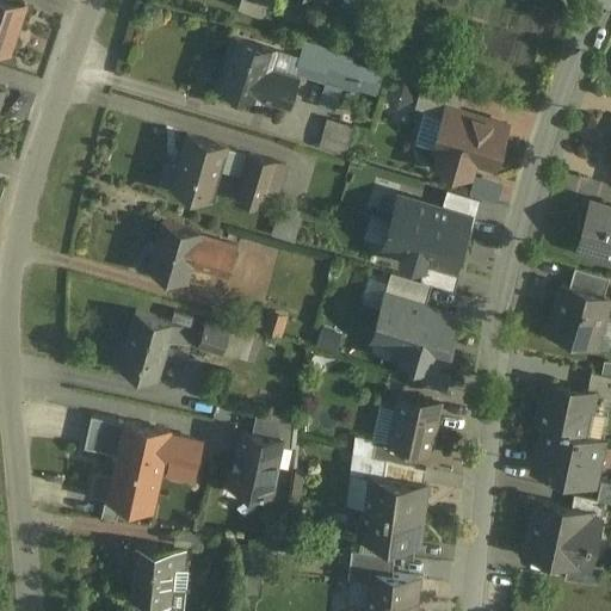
[(0,0),(0,45),(10,49),(24,4),(12,0),(0,0)]
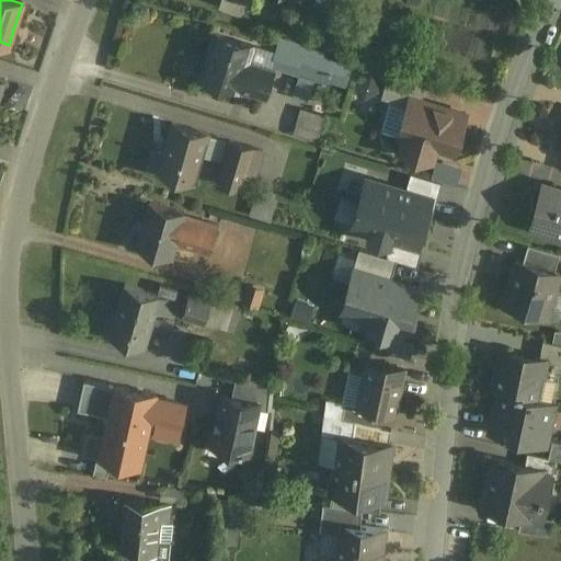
[(219,0),(218,6),(240,13),(243,0),(219,0)]
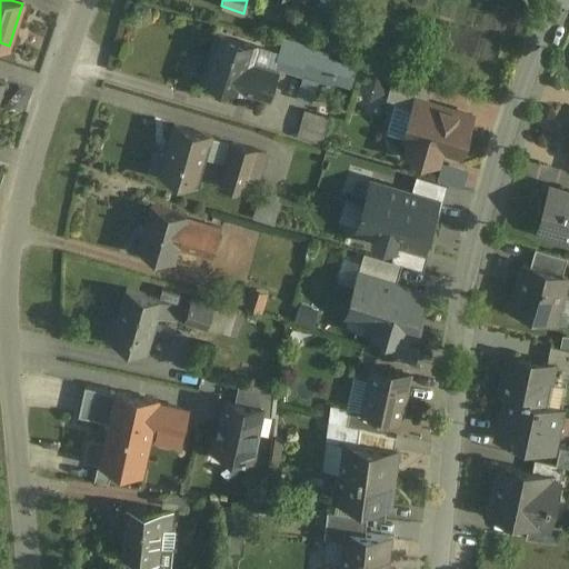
[(255,46),(217,35),(202,79),(240,90),(240,89),(268,97),(277,71),(249,63),(255,46)]
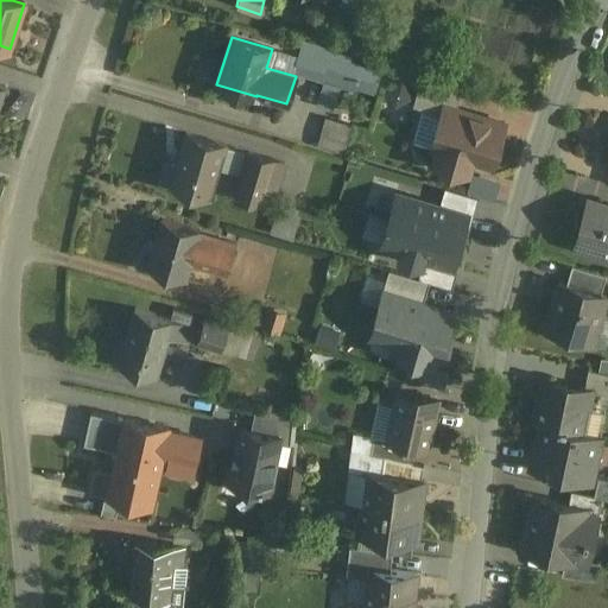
[(337,54),(336,56),(305,46),(305,50),(299,48),(295,67),(298,68),(298,69),(311,73),(311,71),(327,77),(325,81),(339,86),(353,90),(361,68),(346,62),(348,57),(337,54)]
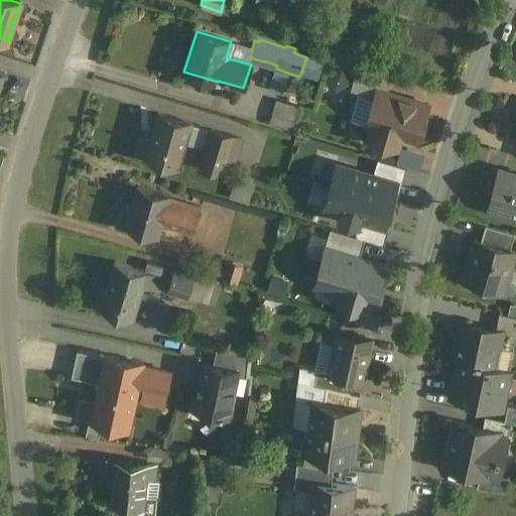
[(391,79),(356,68),(350,90),(359,92),(375,97),(377,90),(387,93),(391,79)]
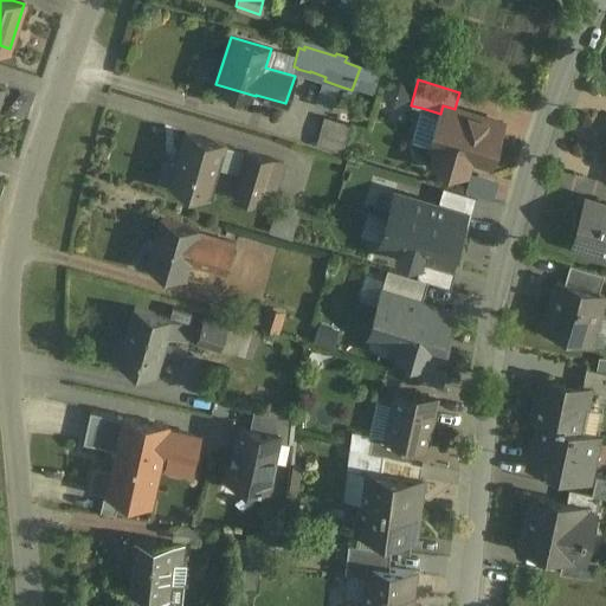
[(323,81),(316,104),(330,109),(337,85),(324,81),(323,81)]
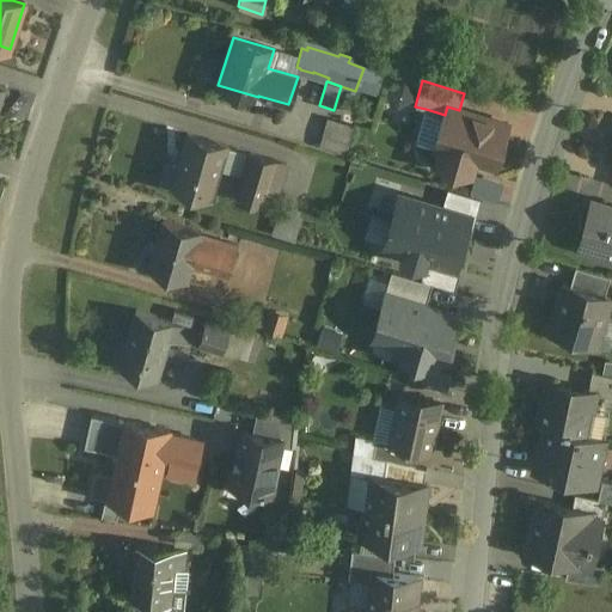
[(459,110),(447,106),(445,115),(434,147),(441,150),(439,157),(473,166),(475,159),(495,165),(507,124),(459,110)]
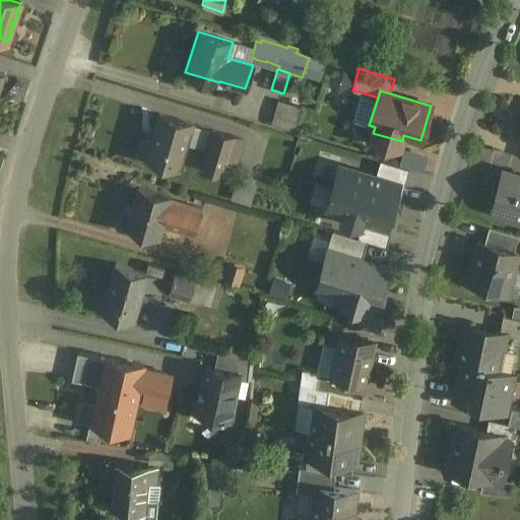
[(378,98),(362,92),(352,120),(369,125),(378,98)]
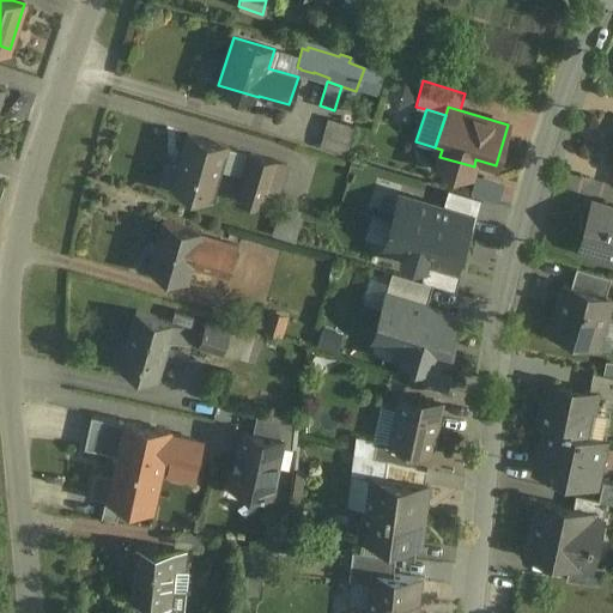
[(354,127),(328,117),(323,133),(331,135),(328,141),(343,147),(345,140),(350,143),(354,127)]
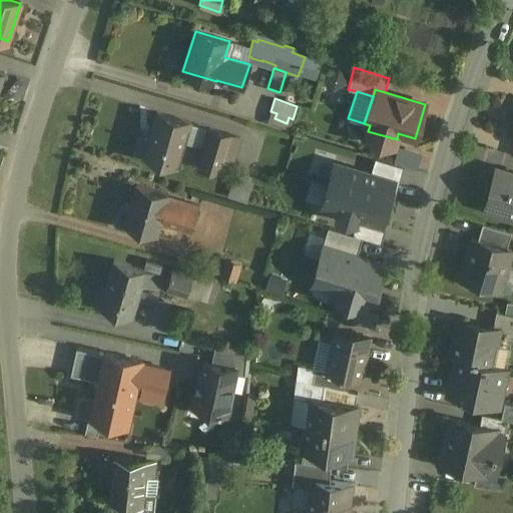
[(189,122),(157,113),(144,155),(176,165),(189,122)]
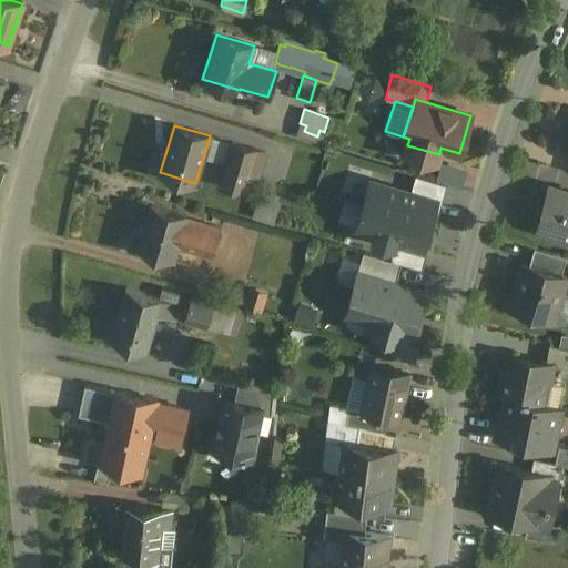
[(265,152),(231,142),(219,182),(252,192),(265,152)]
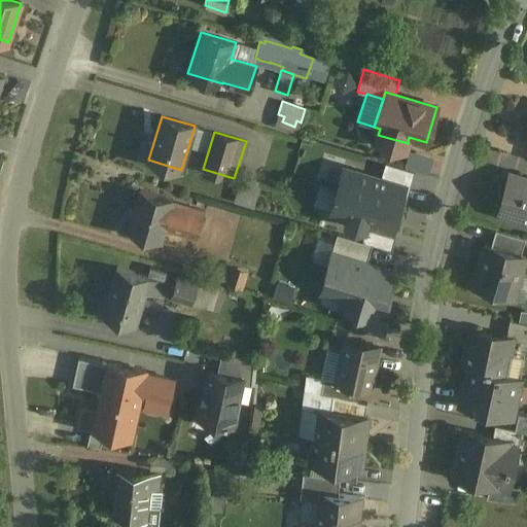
[(407,184),(344,166),(329,214),(348,219),(346,222),(366,229),(367,224),(393,232),(407,184)]
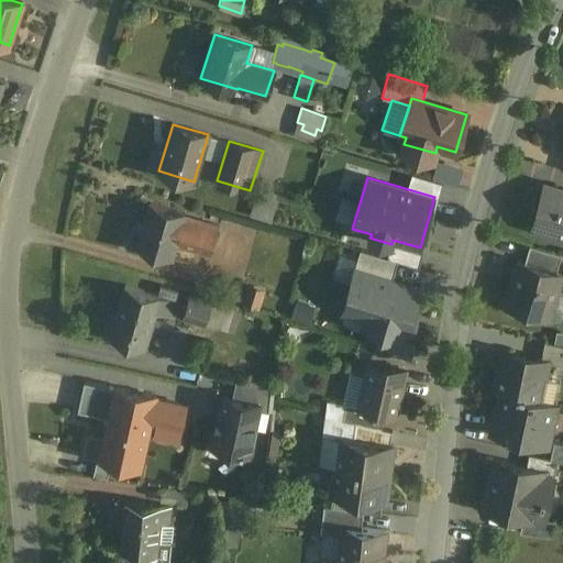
[(562,190),(544,185),(532,228),(562,236),(562,190)]
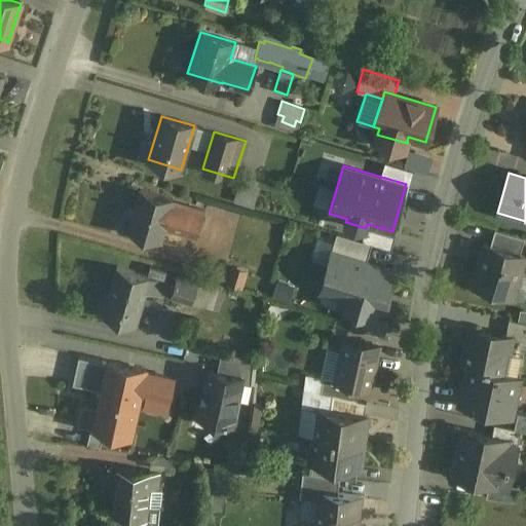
[(173,199),(139,189),(126,231),(160,240),(163,228),(195,237),(204,211),(172,200),(173,199)]
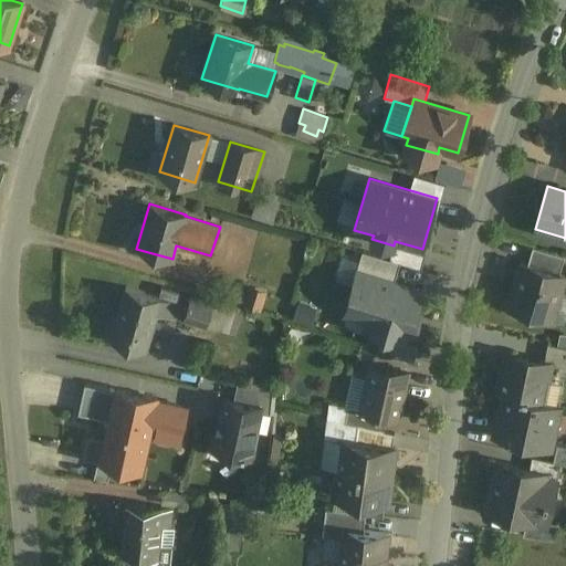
[(564,255),(532,245),(526,263),(558,272),(564,255)]
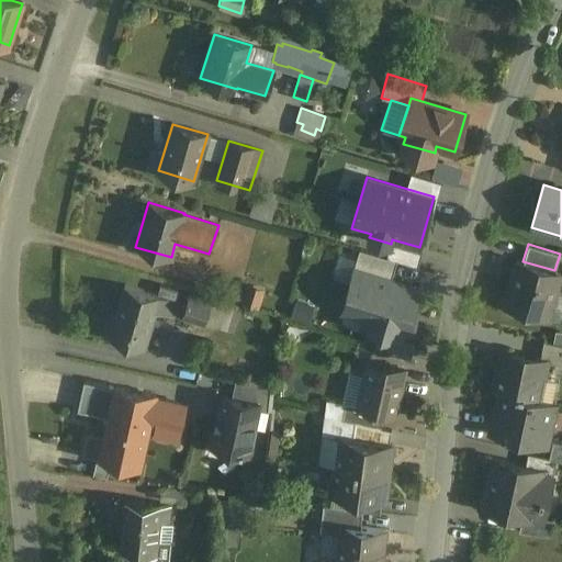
[(397,259),(360,248),(353,268),(392,279),(397,259)]
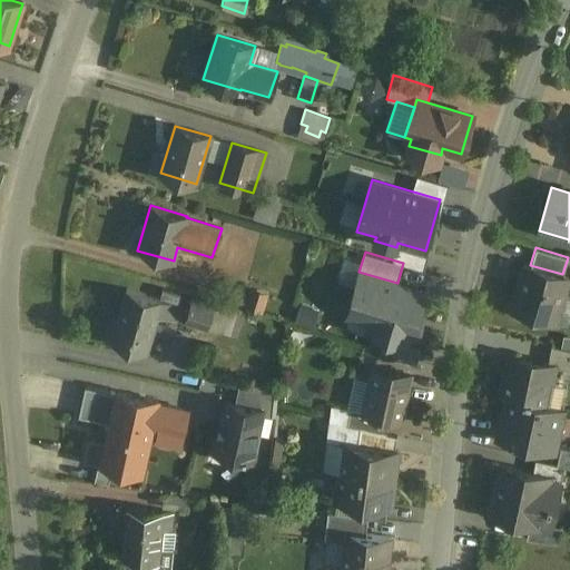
[(530,265),(523,263),(511,307),(554,321),(568,276),(530,265)]
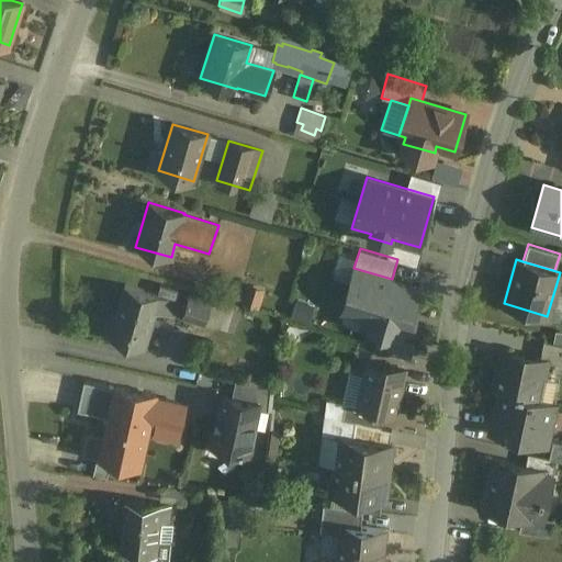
[(392,279),(353,268),(341,311),(363,317),(360,326),(403,339),(405,330),(412,332),(418,311),(414,310),(420,288),(392,279)]
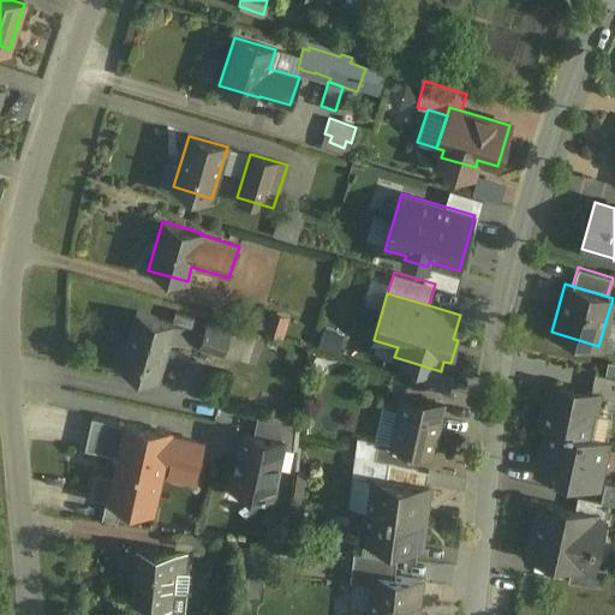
[(264,330),(284,336),(290,315),(269,309),(264,330)]
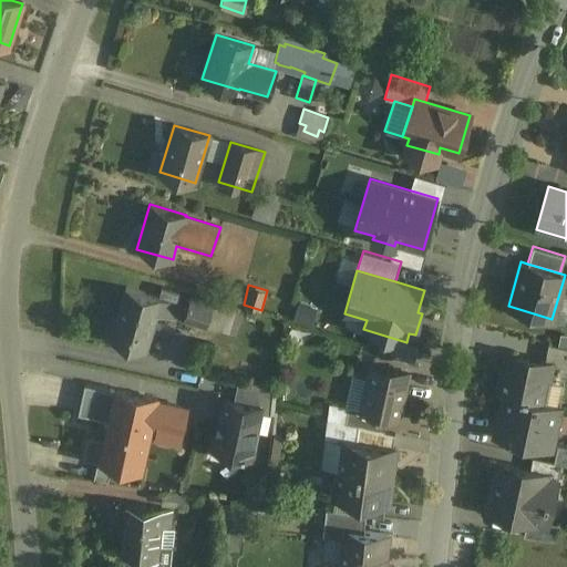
[(175,302),(125,287),(110,340),(145,351),(156,315),(171,318),(175,302)]
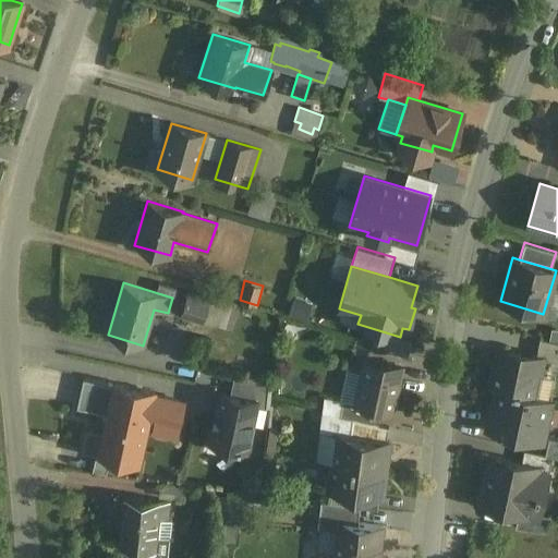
[(209,299),(187,292),(181,314),(203,320),(209,299)]
